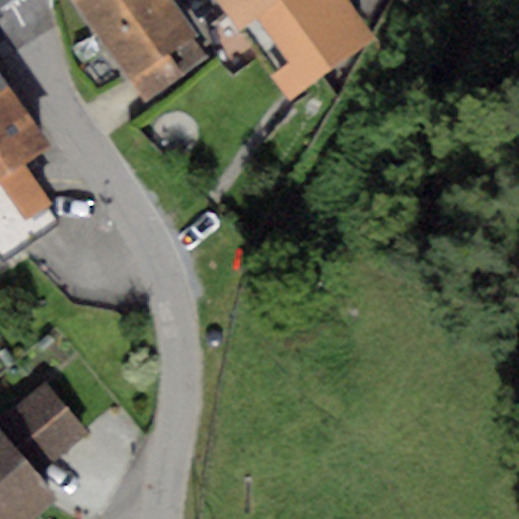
[(164,0),(71,0),(127,80),(191,38),(164,0)]
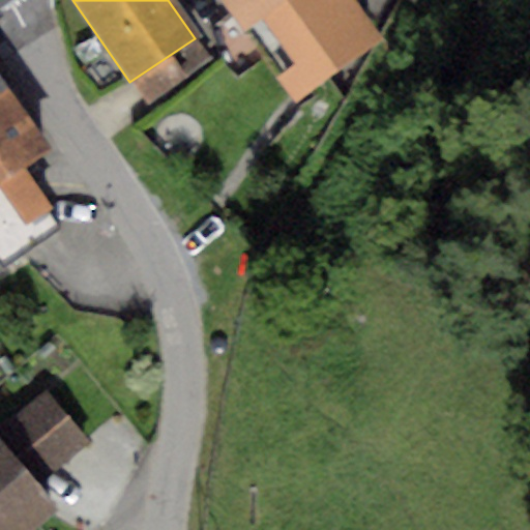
[(351,0),(223,0),(294,100),(380,40),(351,0)]
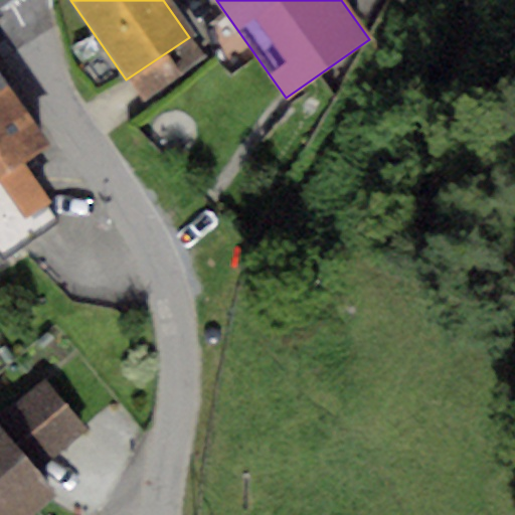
[(189,37),(126,79),(141,102),(204,58),(189,37)]
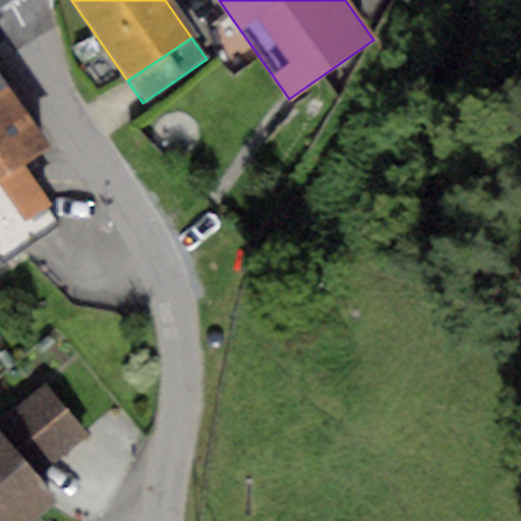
[(0,77),(0,179),(22,165),(47,149),(0,77)]
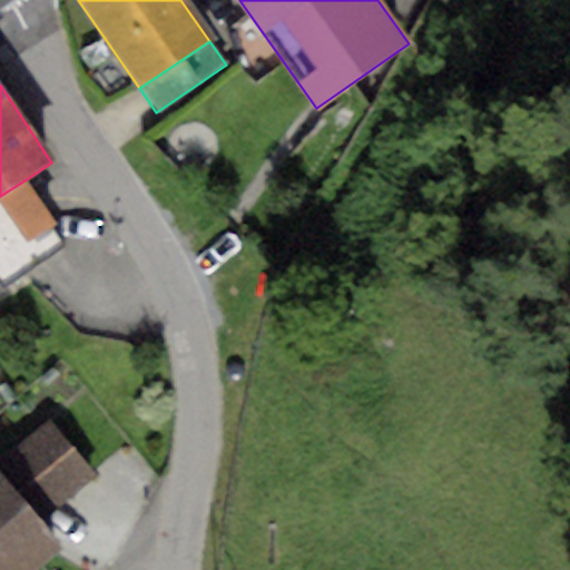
[(25,180),(0,196),(0,277),(5,285),(66,245),(25,180)]
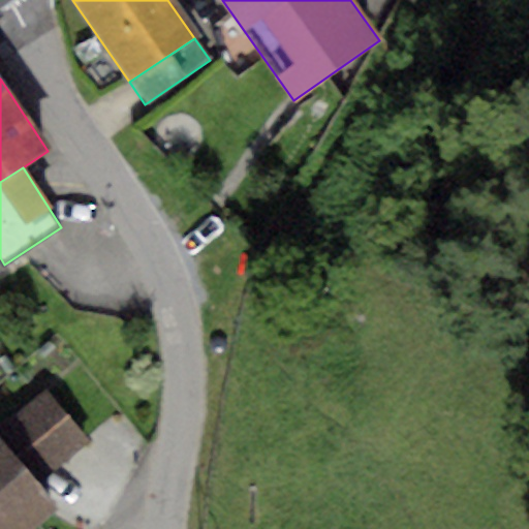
[(91,443),(48,391),(0,429),(0,437),(40,485),(91,443)]
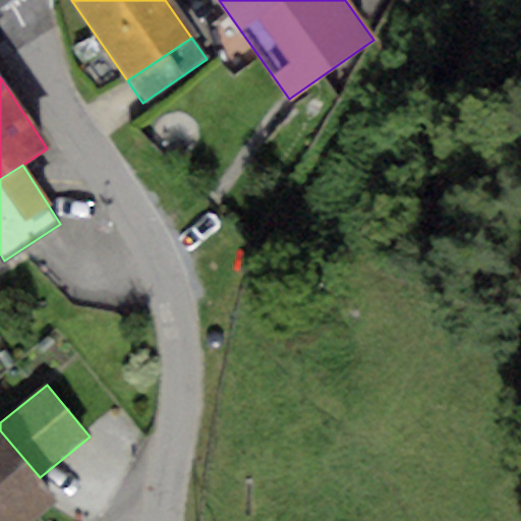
[(0,430),(0,520),(30,520),(58,498),(40,477),(0,430)]
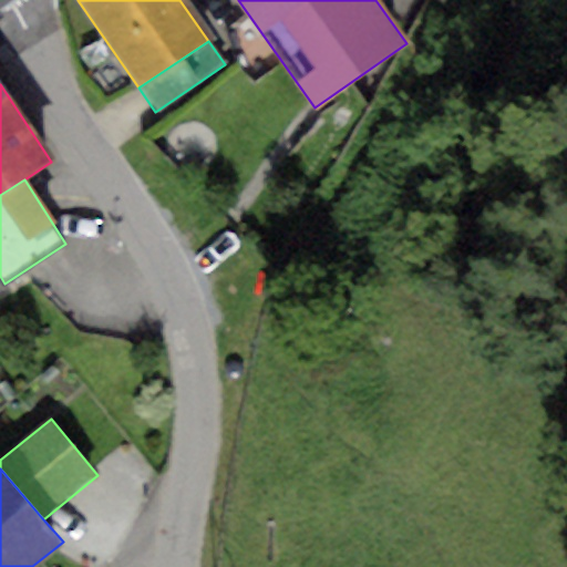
All buildings are outlined.
